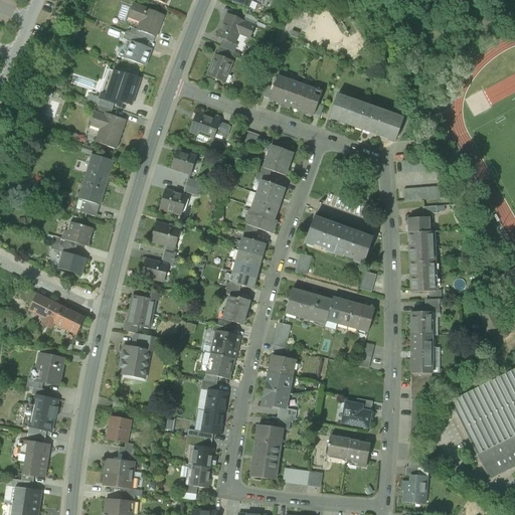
[(248,9),(254,11),(258,5),(261,6),(262,4),(263,5),(264,0),(233,0),(233,2),(248,9)]
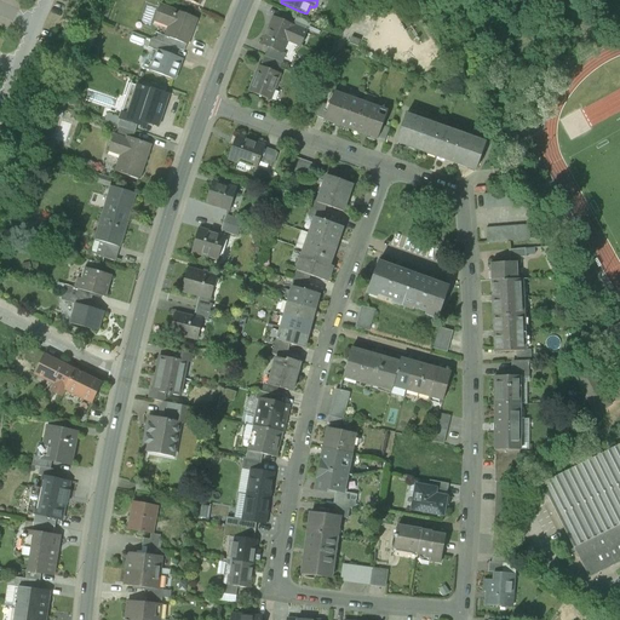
[(166,38),(187,45),(194,26),(195,26),(197,21),(164,7),(159,18),(172,23),(166,38)]
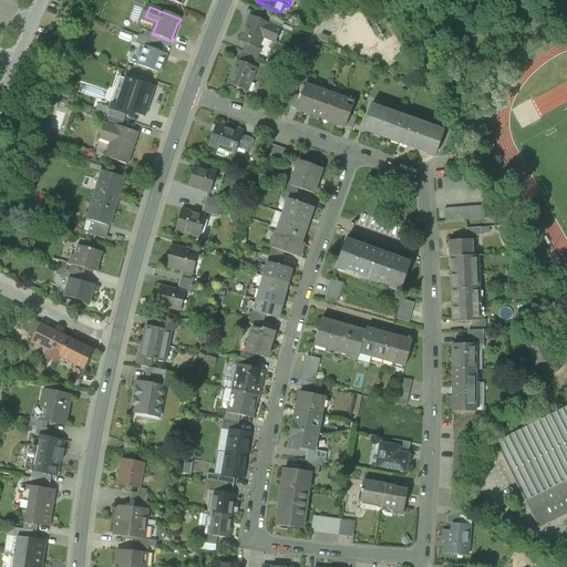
[(247,44),(256,49),(256,48),(261,37),(264,38),(276,42),(280,31),(268,26),(268,24),(268,23),(251,17),(240,41),(247,44)]
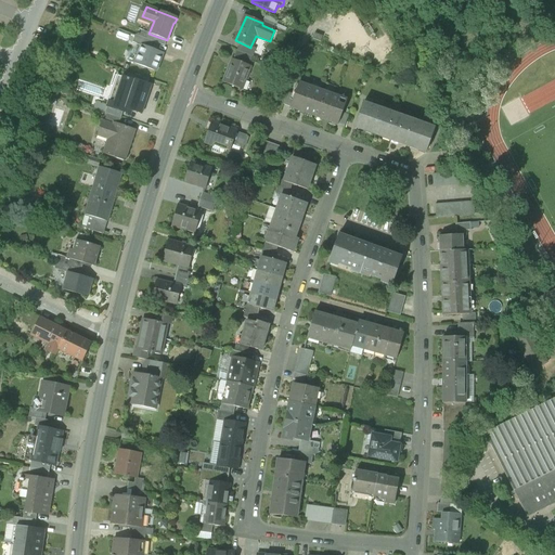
[(262,25),(274,30),(279,22),(266,16),(262,23),(262,24),(262,25)]
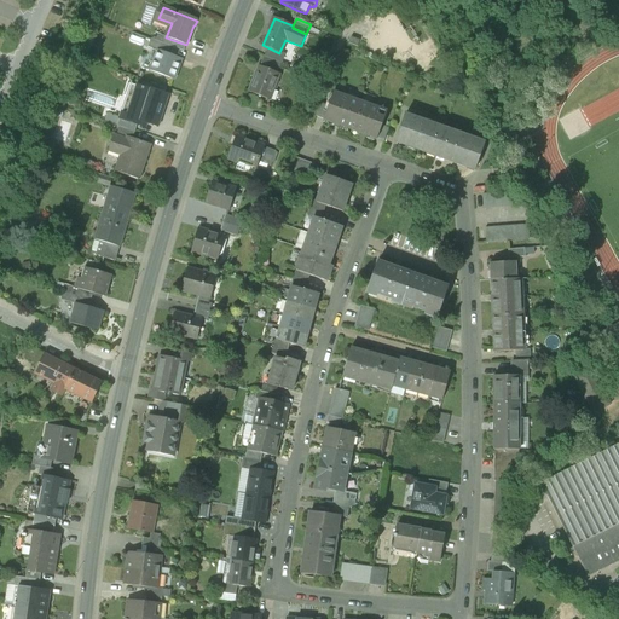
[(166,36),(162,44),(173,48),(178,50),(184,52),(186,45),(166,38),(166,36)]
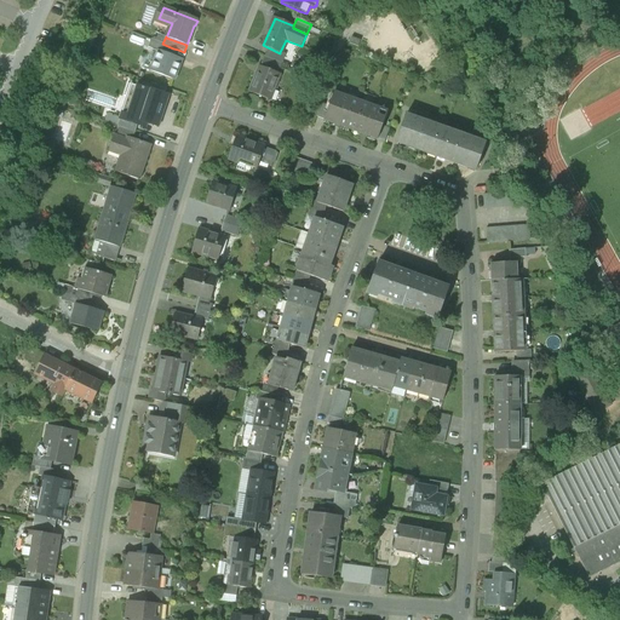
[(170,56),(173,49),(162,44),(151,40),(148,49),(158,52),(159,51),(170,56)]
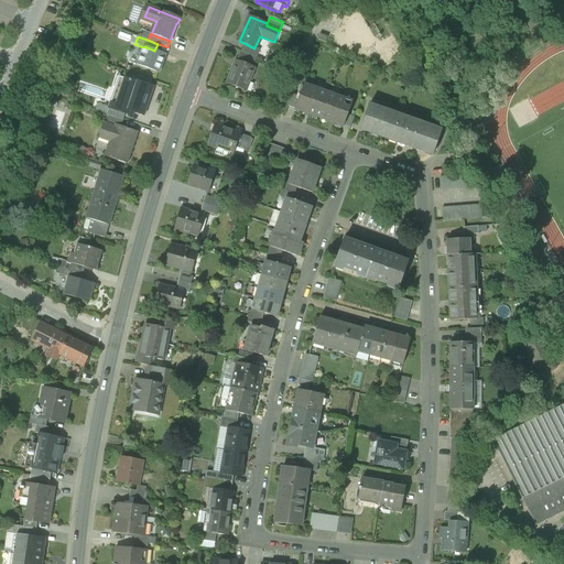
[(246,44),(242,52),(257,58),(260,50),(258,49),(255,47),(255,49),(246,44)]
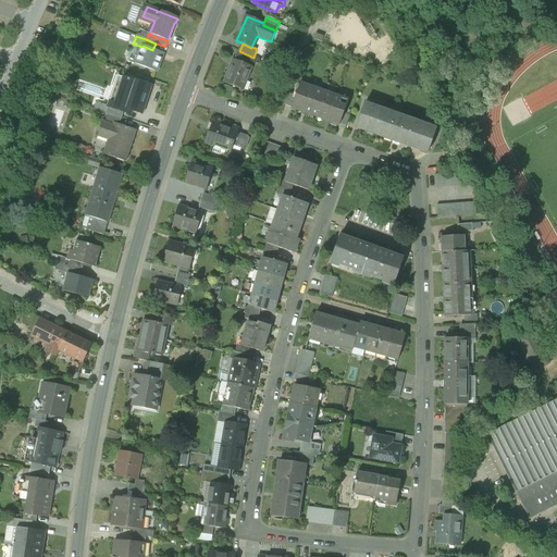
[(135,64),(157,73),(164,54),(157,51),(152,50),(143,46),(141,47),(135,64)]
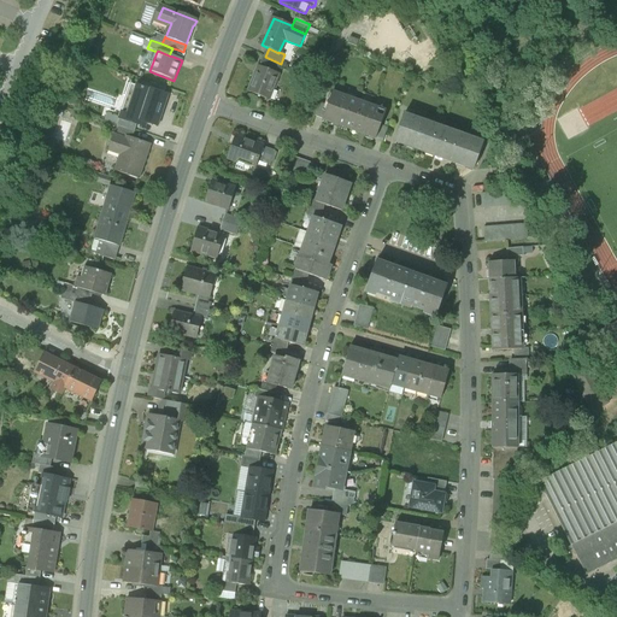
[(277,70),(281,64),(265,57),(262,64),(277,70)]
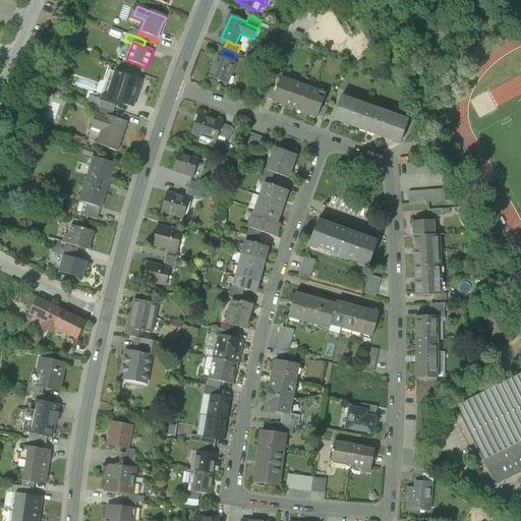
[(210,78),(225,84),(229,74),(231,75),(236,63),(218,56),(210,78)]
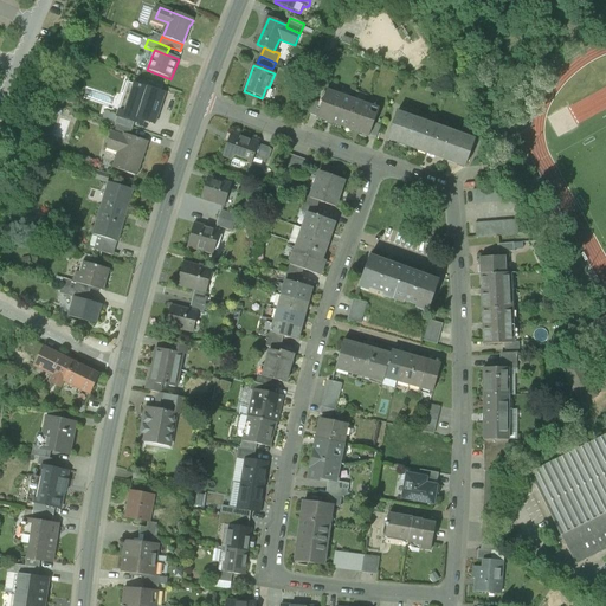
[(139,86),(135,85),(128,83),(128,84),(126,83),(121,96),(123,97),(123,98),(129,100),(126,113),(120,111),(117,116),(135,122),(143,126),(144,121),(155,124),(165,95),(140,85),(139,86)]
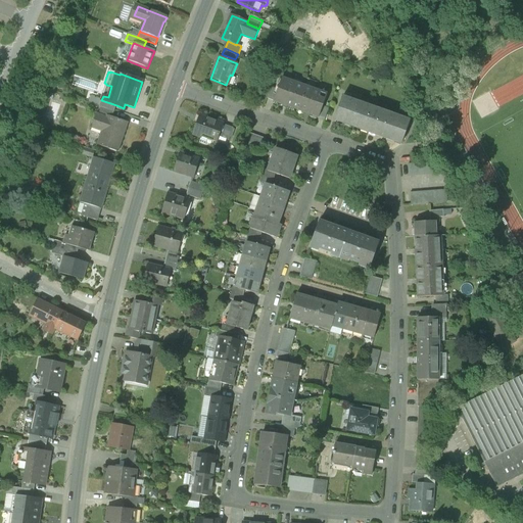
[(274,102),(319,117),(323,106),(327,95),(282,79),(278,90),(274,101),(274,102)]
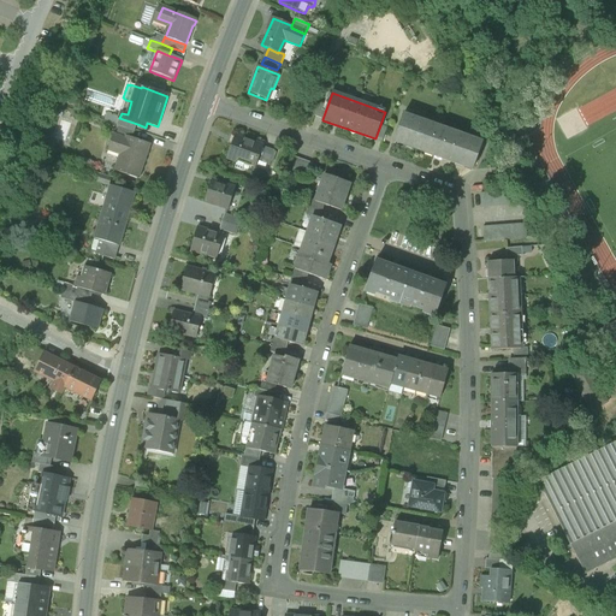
[(125,100),(122,113),(128,114),(131,101),(125,100)]
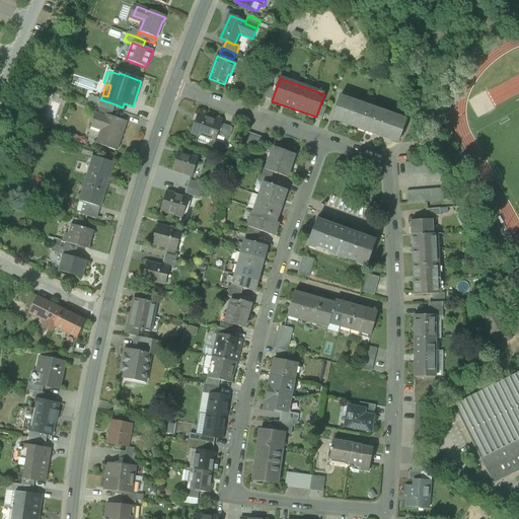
[(266,98),(272,100),(276,89),(270,87),(266,98)]
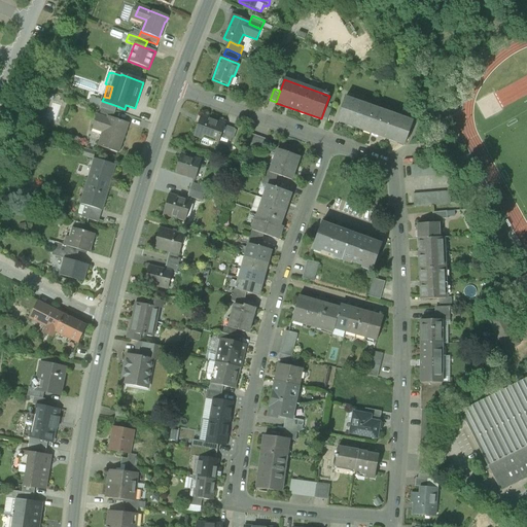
[(337,121),(371,134),(379,110),(345,98),(337,121)]
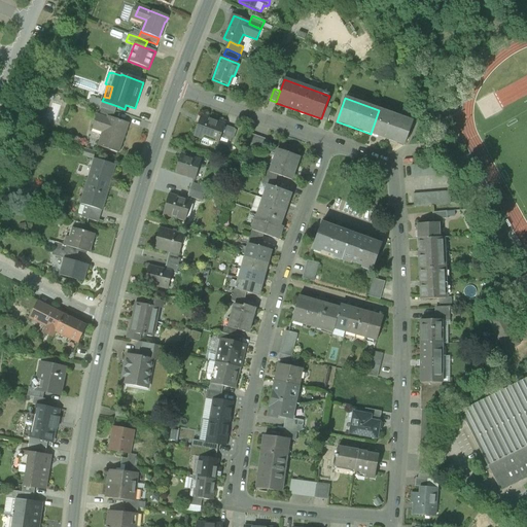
[(117,106),(102,101),(100,107),(102,108),(115,112),(117,106)]
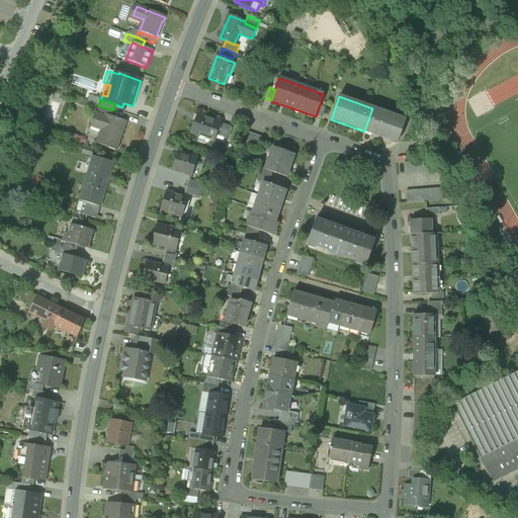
[(316,116),(322,118),(326,108),(320,105),(316,116)]
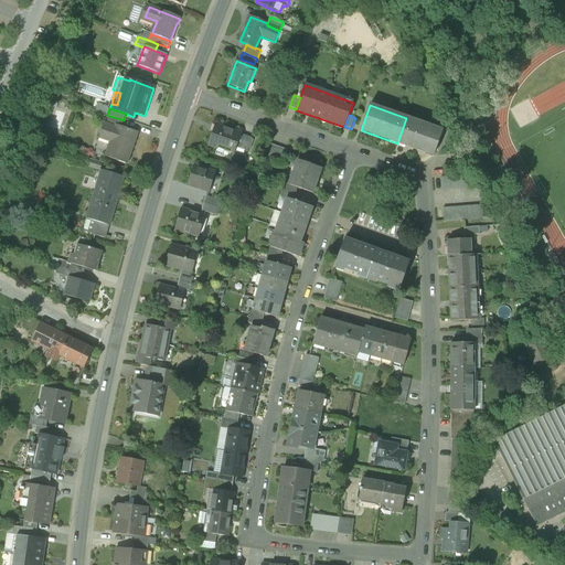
[(107,124),(120,128),(121,127),(124,120),(109,116),(107,124)]
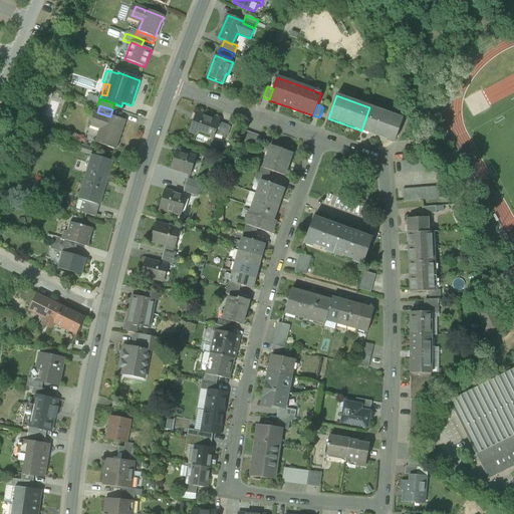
[(404,119),(369,107),(361,131),(396,143),(404,119)]
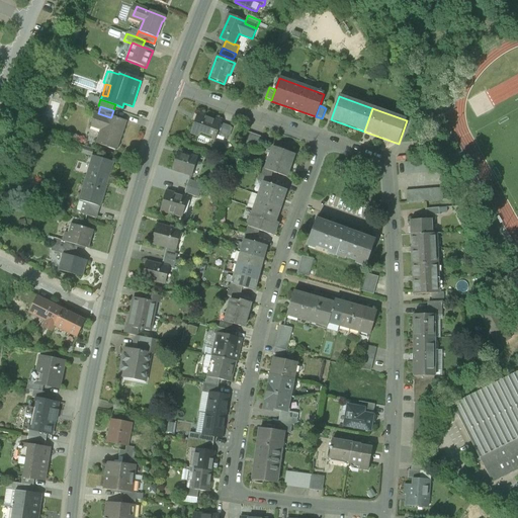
[(115,150),(117,151),(126,121),(111,116),(110,117),(98,113),(96,112),(91,126),(100,131),(96,144),(115,150)]
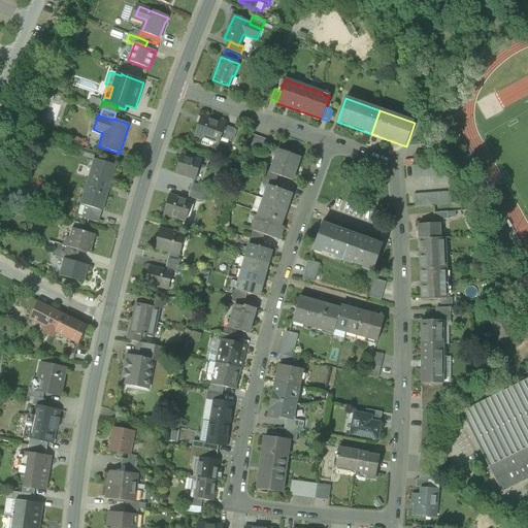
[(195,136),(204,139),(205,135),(220,141),(221,138),(225,126),(226,125),(201,117),(195,136)]
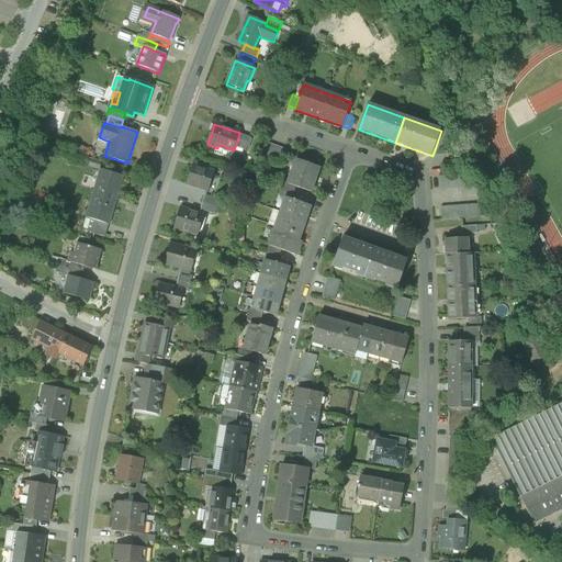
[(235,147),(246,150),(250,137),(239,134),(235,147)]
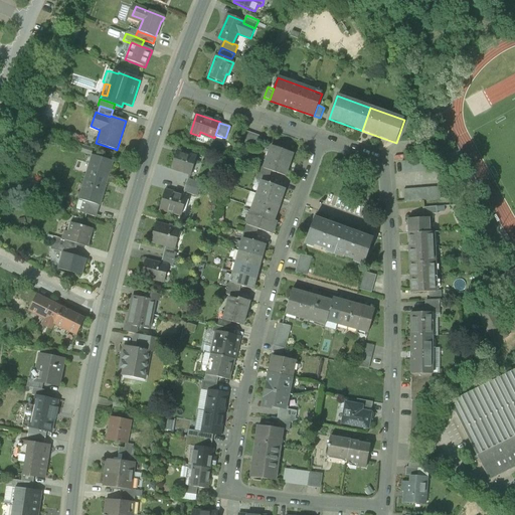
[(238,142),(244,144),(248,132),(242,130),(238,142)]
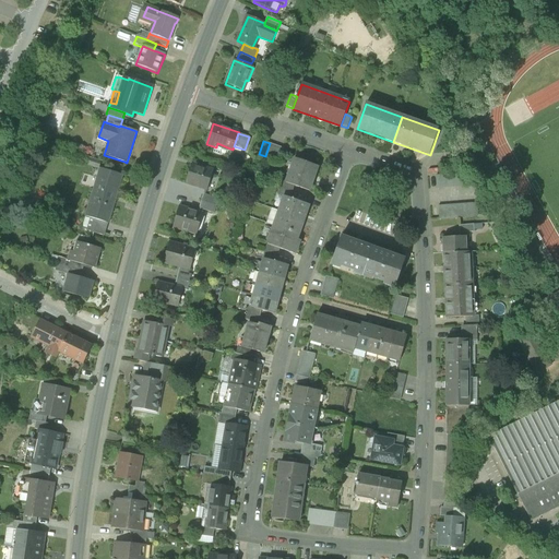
[(232,153),(233,150),(217,143),(216,147),(232,153)]
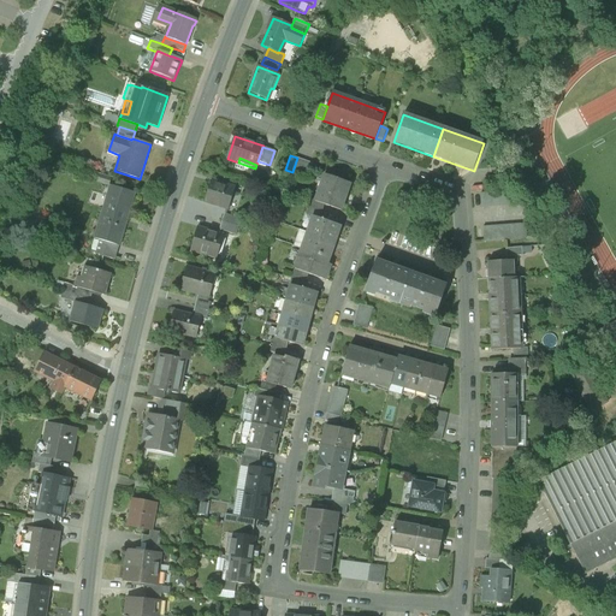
[(292,172),(298,175),(304,160),(297,158),(292,172)]
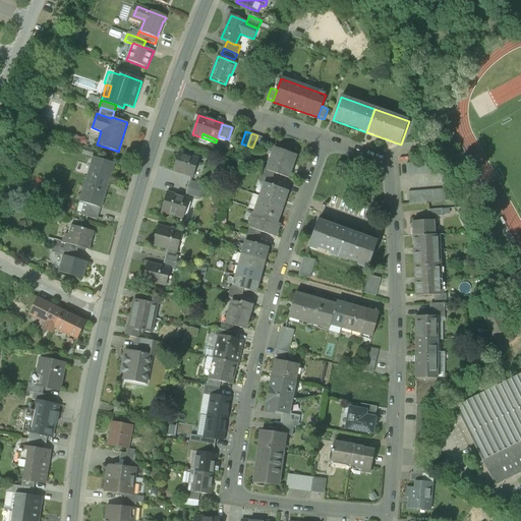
[(263,137),(257,135),(252,148),(258,150),(263,137)]
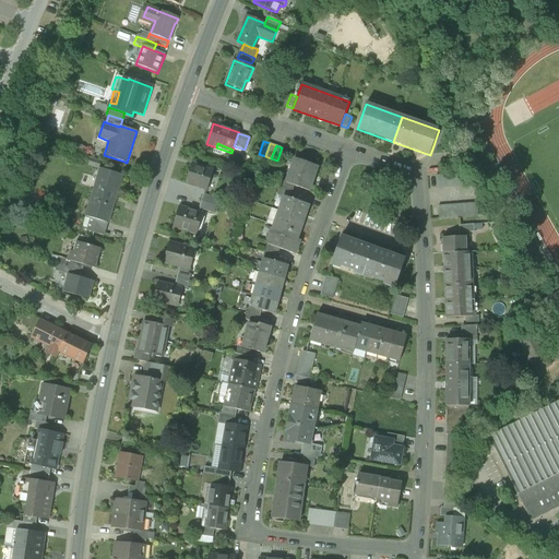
[(444,154),(447,167),(455,166),(454,153),(444,154)]
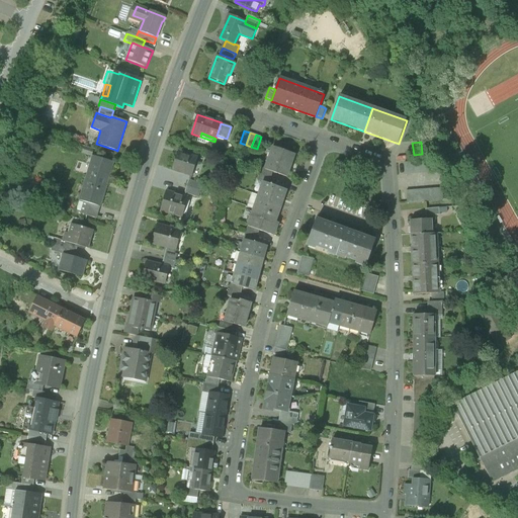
[(274,173),(286,178),(294,155),(273,148),(265,170),(274,173)]
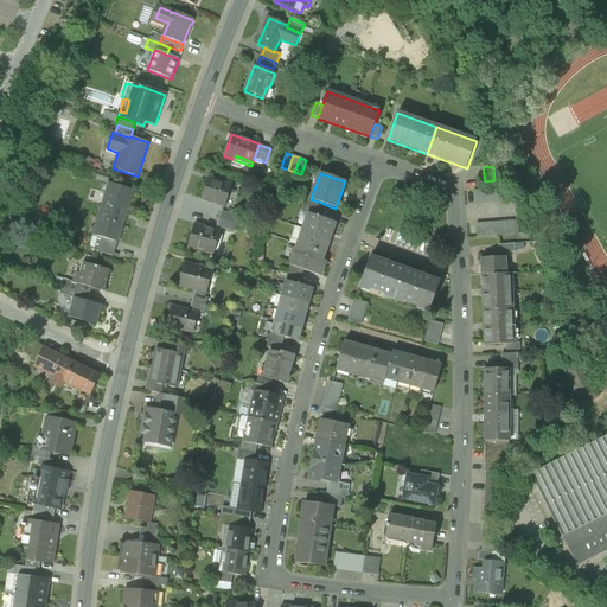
[(202,200),(224,208),(229,196),(227,195),(230,184),(222,181),(221,185),(208,180),(202,200)]
